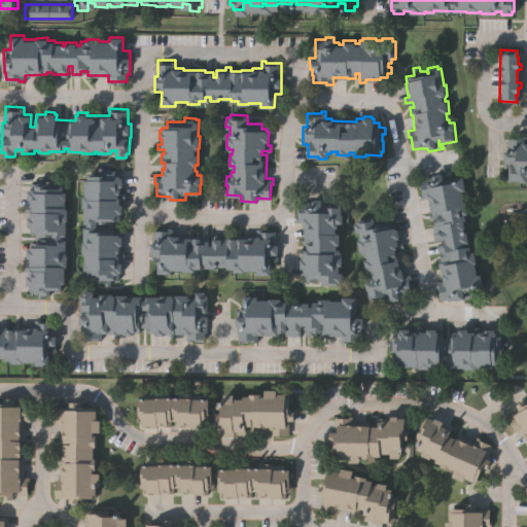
[(526,181),(510,181),(510,168),(514,169),(515,167),(508,167),(508,171),(504,171),(504,154),(506,154),(507,146),(508,146),(508,140),(526,140),(526,181)]
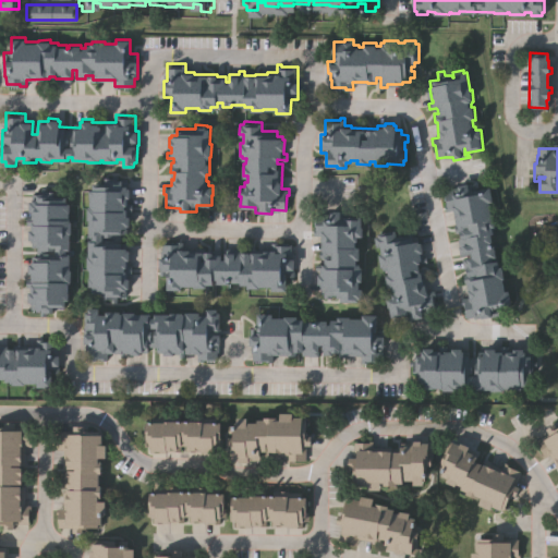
[(89,254),(89,238),(93,238),(93,234),(89,234),(89,219),(88,219),(88,205),(91,205),(91,189),(94,189),(94,181),(108,181),(108,173),(114,173),(114,179),(124,179),(124,184),(129,184),(129,186),(131,186),(131,196),(129,196),(129,203),(133,203),(133,210),(128,210),(128,215),(130,215),(130,225),(128,225),(128,232),(122,232),(122,246),(128,246),(128,250),(130,250),(130,259),(126,259),(126,278),(130,278),(130,288),(128,288),(128,294),(118,294),(118,302),(111,302),(111,296),(104,296),(104,291),(93,291),(93,284),(89,284),(89,268),(87,268),(87,254),(89,254)]
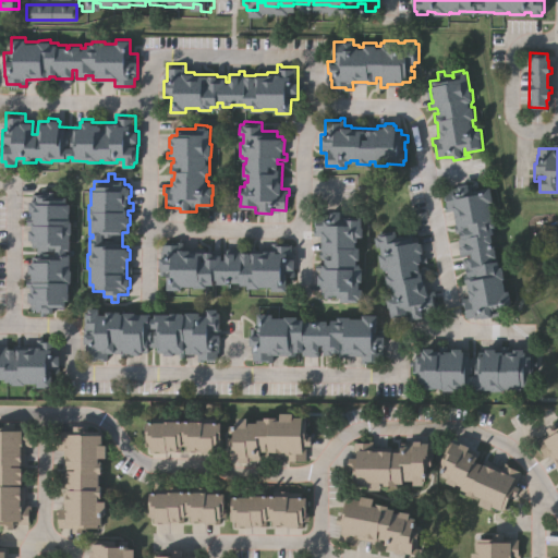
[(493,201),(489,201),(492,214),(493,213),(496,225),(492,225),(494,232),(492,232),(497,255),(493,256),(494,261),(498,259),(500,265),(502,265),(505,277),(502,277),(506,289),(509,288),(512,304),(497,307),(499,314),(482,317),(482,315),(474,317),(474,315),(466,317),(464,304),(462,304),(461,298),(468,296),(463,274),(468,273),(466,266),(463,267),(461,256),(471,254),(471,252),(460,254),(458,245),(459,244),(458,237),(461,237),(460,230),(456,231),(455,223),(456,223),(452,208),(446,210),(445,205),(446,205),(443,190),(459,186),(459,183),(469,181),(471,190),(489,185),(493,201)]
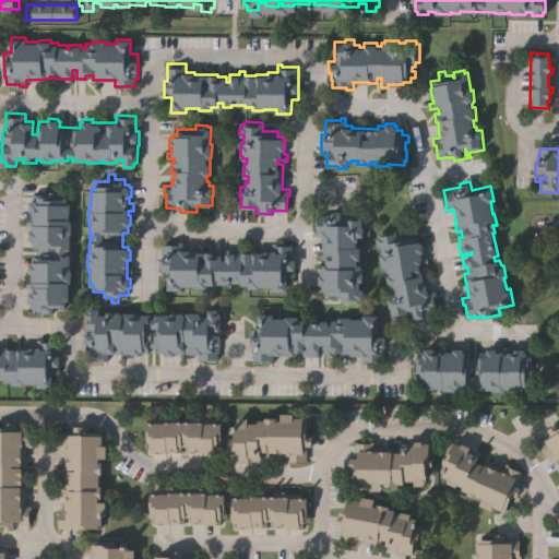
[(71,218),(71,233),(70,233),(71,249),(67,249),(67,253),(70,253),(70,269),(72,269),(72,281),(69,281),(70,299),(67,299),(67,306),(54,306),(54,313),(40,313),(40,308),(32,308),(32,300),(28,300),(28,292),(32,292),(32,285),(26,285),(26,277),(32,277),(32,272),(30,272),(30,263),(31,263),(31,260),(36,260),(36,254),(56,254),(56,246),(33,247),(33,238),(30,238),(30,229),(33,229),(33,224),(27,224),(27,216),(32,216),(32,210),(30,210),(30,201),(32,201),(32,199),(37,199),(37,193),(50,193),(50,197),(67,197),(67,203),(70,203),(70,218),(71,218)]
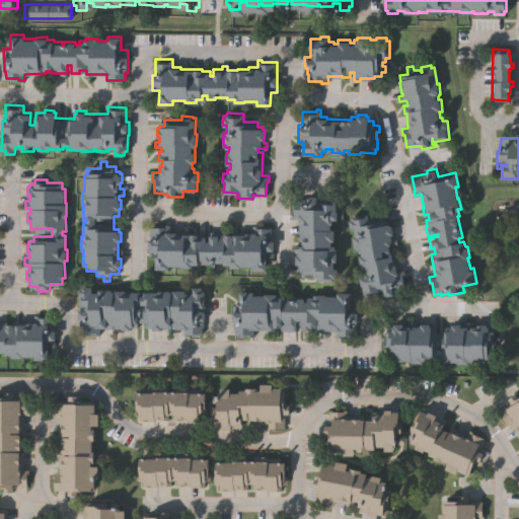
[(334,280),(317,279),(317,276),(313,276),(313,274),(309,273),(309,277),(302,277),(302,270),(298,270),(298,264),(296,264),(296,253),(299,253),(299,248),(294,248),(294,241),(300,241),(300,239),(298,239),(299,217),(291,217),(292,213),(293,213),(294,198),(308,199),(309,194),(318,194),(317,200),(338,201),(338,218),(332,218),(332,223),(331,223),(330,228),(336,228),(335,240),(331,240),(331,245),(336,245),(336,248),(338,248),(337,261),(335,261),(335,268),(338,268),(338,277),(334,277),(334,280)]
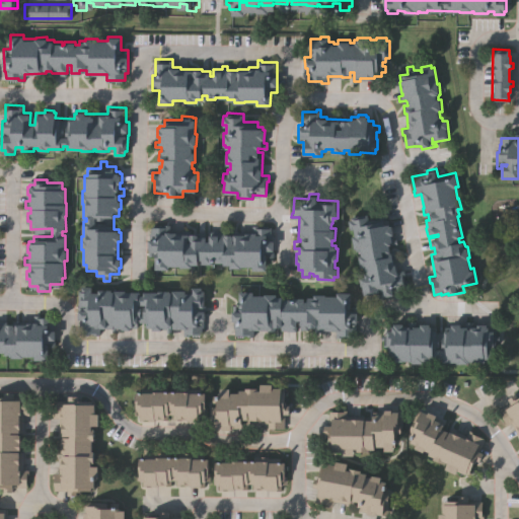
[(377,292),(364,294),(363,284),(361,284),(360,276),(364,275),(364,270),(365,270),(365,265),(360,266),(358,253),(361,252),(361,249),(357,249),(356,247),(354,247),(352,235),(355,235),(354,227),(350,228),(349,219),(352,219),(352,216),(368,213),(369,220),(383,218),(384,223),(389,222),(389,225),(391,224),(393,233),(391,234),(392,238),(396,237),(397,242),(389,244),(390,250),(395,249),(398,270),(403,269),(404,275),(403,275),(405,288),(399,289),(399,290),(393,291),(393,294),(378,297),(377,292)]
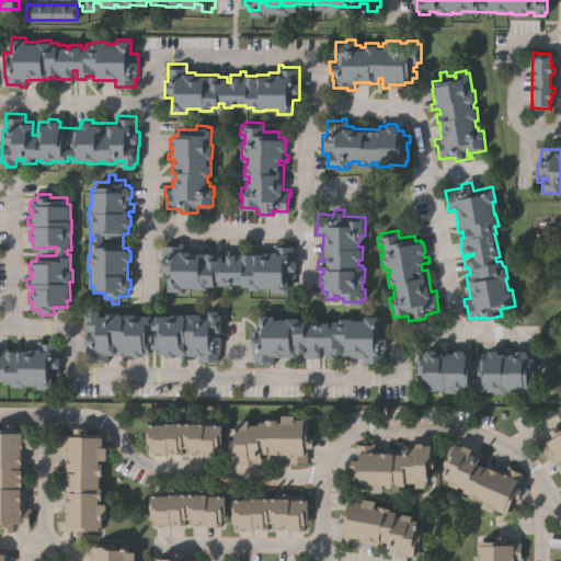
[(196,286),(182,286),(182,290),(169,290),(168,267),(162,267),(162,258),(164,258),(164,244),(178,244),(178,242),(183,242),(183,249),(190,249),(190,252),(214,252),(214,254),(222,254),(222,260),(227,260),(227,252),(236,252),(236,249),(242,249),(242,252),(266,252),(266,250),(274,250),(274,242),(279,242),(279,245),(295,245),(296,276),(289,276),(289,272),(287,272),(288,290),(274,290),(274,287),(248,287),(248,285),(242,285),(242,283),(233,283),(233,281),(228,281),(228,284),(218,285),(218,281),(215,281),(215,285),(207,285),(207,288),(196,288),(196,286)]
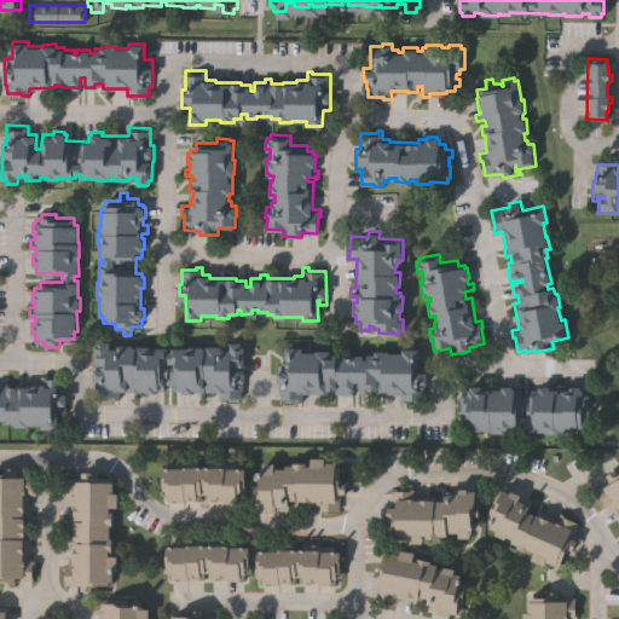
[(219,397),(219,391),(204,391),(204,395),(200,395),(200,391),(194,391),(194,393),(183,393),(183,388),(174,388),(174,382),(165,382),(165,389),(156,388),(156,392),(145,392),(145,391),(120,391),(119,398),(97,398),(97,387),(94,387),(94,368),(100,368),(100,363),(96,363),(96,343),(99,343),(99,339),(110,340),(110,347),(119,347),(119,343),(134,343),(134,347),(137,347),(137,345),(150,345),(150,346),(168,346),(168,351),(172,352),(172,346),(220,346),(220,350),(230,350),(230,341),(242,341),(242,345),(244,345),(244,365),(239,365),(238,369),(244,369),(244,388),(241,388),(241,397),(219,397)]
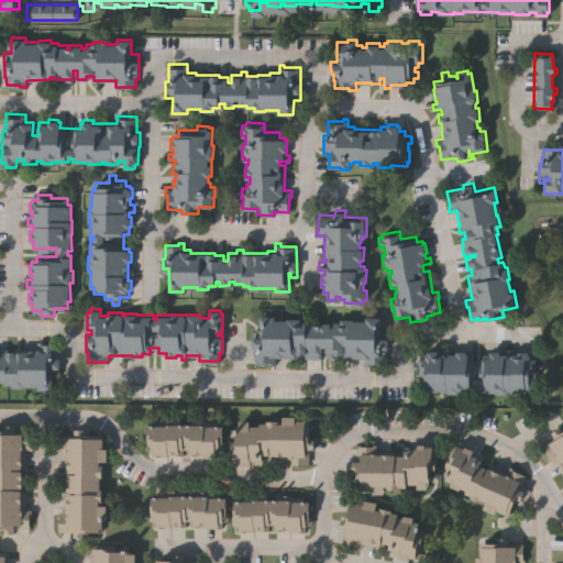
[(385,364),(372,364),(372,365),(364,365),(364,357),(350,357),(350,359),(342,359),(342,354),(335,354),(335,356),(326,356),(326,346),(322,346),(322,359),(312,357),(312,356),(305,356),(305,353),(298,353),(298,356),(275,356),(275,364),(255,364),(255,354),(254,354),(254,348),(252,348),(252,337),(260,337),(260,315),(275,315),(275,319),(287,319),(287,317),(300,317),(300,320),(306,320),(306,323),(317,323),(317,321),(330,321),(330,326),(333,326),(333,321),(341,321),(341,318),(353,318),(353,319),(366,319),(366,316),(382,316),(381,330),(388,330),(388,355),(385,355),(385,364)]
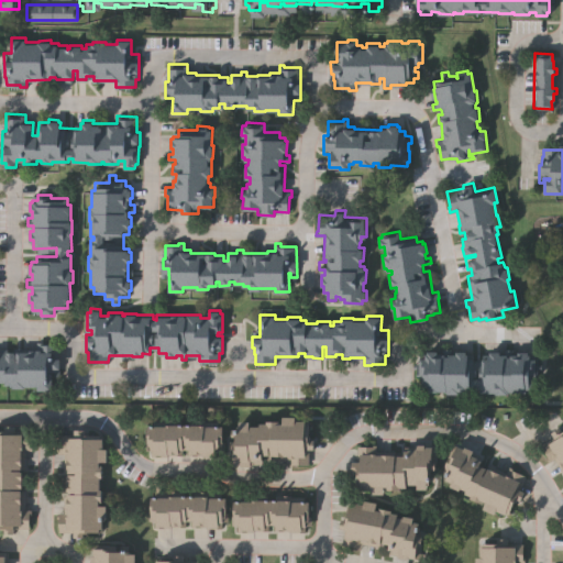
[(0,348),(2,348),(2,349),(17,350),(17,346),(24,346),(24,350),(31,350),(31,348),(39,348),(39,340),(44,340),(44,343),(58,343),(58,356),(61,356),(61,375),(54,375),(54,371),(53,371),(53,388),(37,388),(37,385),(25,385),(25,386),(13,386),(13,383),(6,383),(6,381),(0,381),(0,348)]
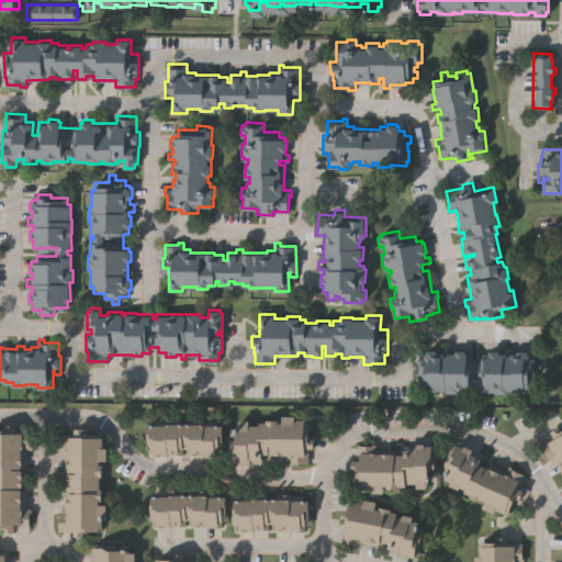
[(531,388),(525,388),(525,391),(507,391),(507,393),(495,393),(495,391),(479,390),(479,386),(473,386),(473,391),(459,390),(459,392),(446,391),(446,389),(428,389),(428,388),(422,386),(422,373),(416,373),(416,367),(413,367),(413,361),(418,361),(418,356),(424,356),(424,351),(427,351),(427,348),(435,349),(435,350),(442,350),(442,347),(449,347),(448,351),(454,351),(454,348),(465,348),(465,351),(467,351),(467,356),(473,356),(473,358),(481,358),(481,356),(486,356),(486,351),(489,351),(489,349),(498,349),(498,351),(505,351),(505,347),(510,347),(510,351),(518,351),(518,349),(528,349),(528,352),(529,352),(529,357),(536,357),(536,362),(541,362),(541,368),(537,368),(537,375),(534,375),(534,380),(531,380),(531,388)]
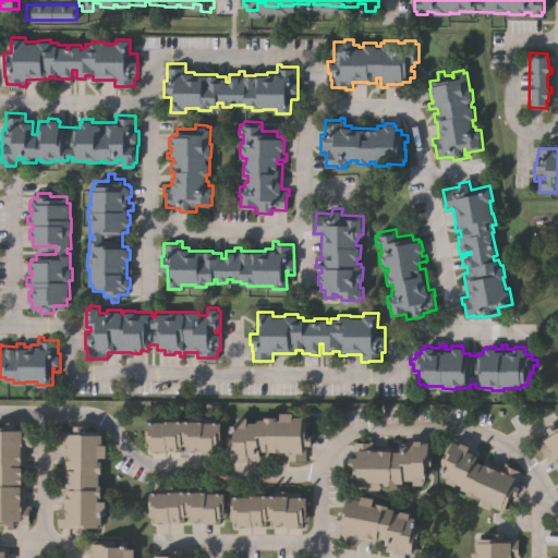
[(259,458),(249,458),(249,460),(240,460),(240,458),(228,458),(229,423),(237,424),(237,415),(247,415),(247,421),(257,421),(257,417),(265,417),(265,415),(280,416),(280,411),(293,411),(293,415),(304,415),(304,420),(306,420),(306,433),(312,434),(312,444),(306,444),(306,459),(293,458),(293,461),(288,461),(288,453),(269,453),(269,449),(259,449),(259,458)]
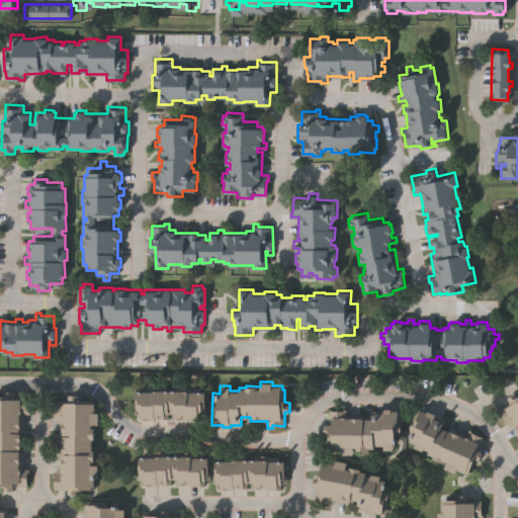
[(207,413),(201,412),(201,419),(187,419),(187,417),(173,417),(173,412),(168,412),(168,418),(154,418),(154,419),(140,418),(140,412),(135,412),(135,403),(136,403),(137,390),(142,390),(142,383),(164,384),(164,390),(175,390),(175,384),(201,384),(200,391),(205,391),(205,404),(207,404),(207,413)]
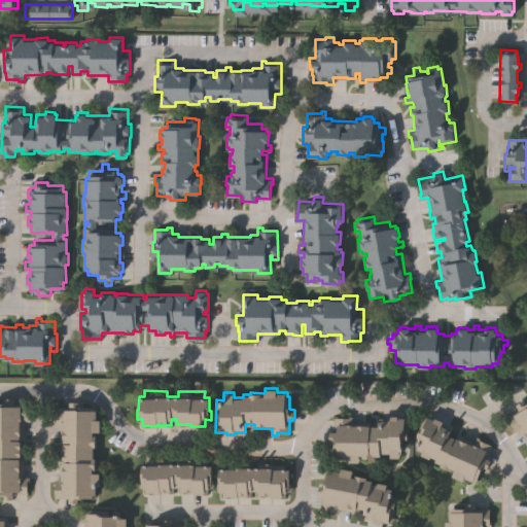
[(4,497),(4,493),(0,492),(0,401),(6,401),(6,396),(14,396),(14,401),(30,402),(30,420),(24,420),(24,436),(22,436),(21,457),(24,457),(24,476),(30,476),(30,481),(28,481),(28,493),(13,493),(13,497),(4,497)]
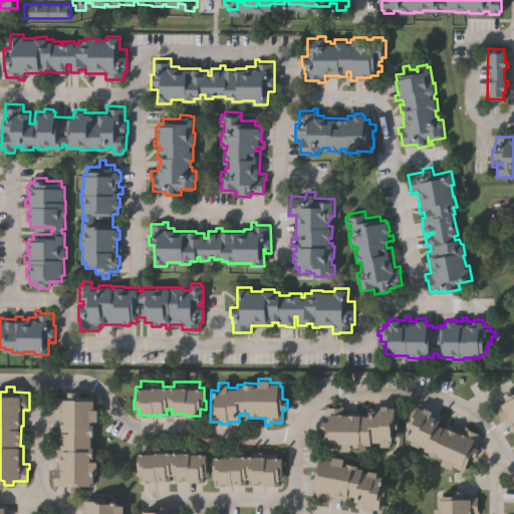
[(513,432),(506,418),(501,421),(498,416),(499,415),(493,404),(505,398),(503,393),(512,388),(513,392),(513,432)]
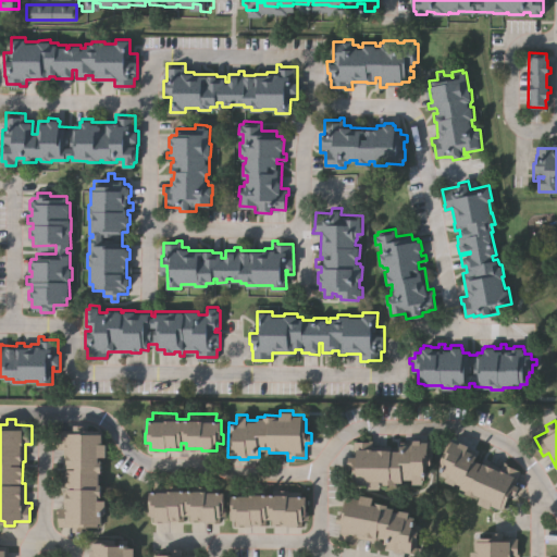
[(101,524),(84,524),(84,530),(74,530),(74,524),(58,524),(59,510),(57,510),(57,505),(64,506),(64,486),(66,486),(67,465),(64,465),(64,446),(58,446),(58,441),(60,441),(60,428),(74,428),(74,422),(85,423),(85,428),(101,428),(100,431),(102,432),(102,442),(107,442),(106,455),(99,455),(99,458),(101,458),(101,471),(99,471),(99,482),(101,482),(101,498),(106,498),(106,511),(102,511),(101,524)]
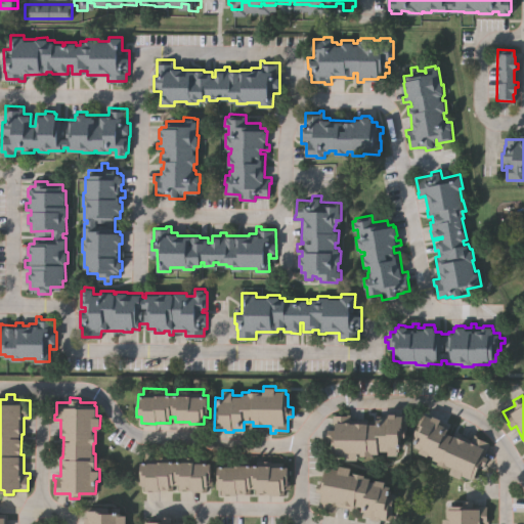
[(376,423),(377,418),(387,419),(387,411),(396,412),(395,413),(406,415),(404,436),(401,436),(401,439),(405,439),(404,446),(397,446),(397,453),(388,453),(389,449),(379,448),(378,452),(373,451),(372,454),(360,453),(360,451),(357,450),(357,459),(346,457),(346,454),(333,453),(334,437),(329,436),(329,427),(333,428),(334,413),(348,415),(348,411),(351,412),(351,418),(360,419),(360,422),(376,423)]
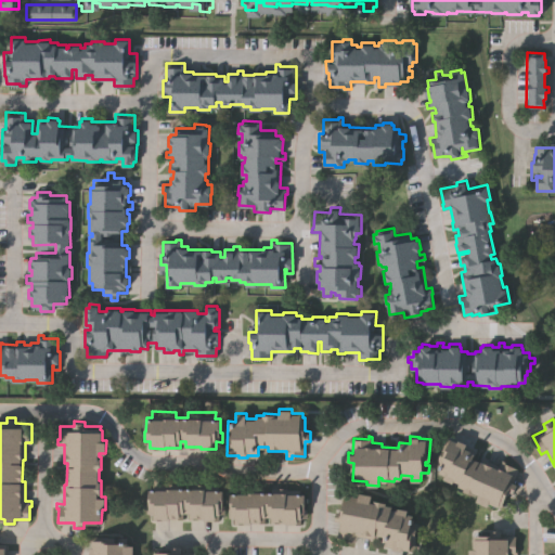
[(473,457),(487,463),(488,460),(500,464),(502,459),(507,460),(506,462),(517,466),(512,480),(516,482),(513,492),(508,490),(502,506),(488,502),(487,504),(476,500),(479,493),(476,491),(475,494),(463,489),(464,487),(457,485),(459,481),(452,479),(452,481),(443,478),(444,474),(439,472),(442,465),(436,462),(446,436),(459,440),(459,439),(466,441),(465,444),(476,449),(473,457)]
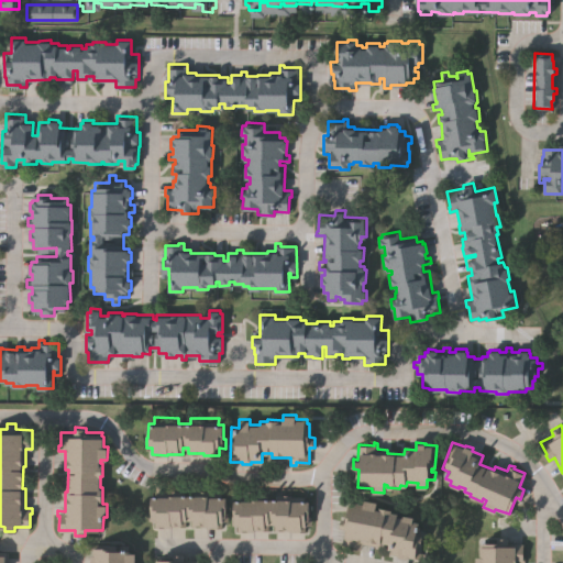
[(155,526),(155,518),(148,518),(148,510),(151,510),(151,495),(157,495),(157,489),(183,490),(183,495),(194,495),(195,488),(221,489),(221,496),(227,496),(227,509),(229,509),(229,520),(223,520),(223,527),(207,527),(207,525),(190,525),(191,518),(186,518),(186,525),(170,525),(170,526),(155,526)]
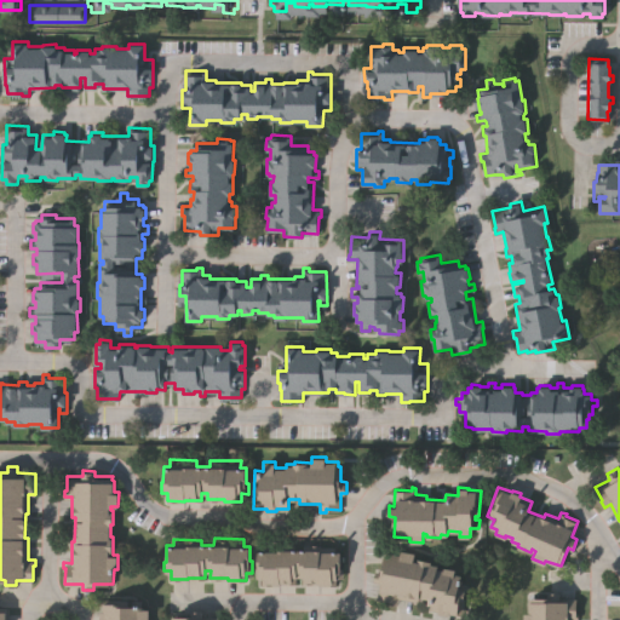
[(262,584),(262,575),(254,575),(256,566),(257,567),(258,550),(265,550),(265,544),(292,544),(292,549),(305,549),(305,543),(334,543),(334,550),(340,550),(340,566),(343,566),(343,578),(337,578),(337,584),(319,584),(319,583),(302,583),(302,575),(296,575),(296,583),(279,583),(279,584),(262,584)]
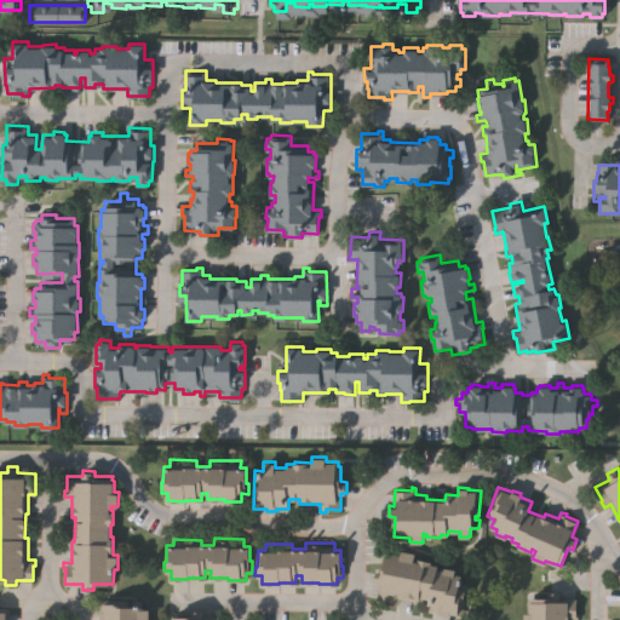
[(418,601),(399,596),(396,603),(391,603),(392,601),(377,597),(379,581),(373,580),(375,569),(383,570),(386,554),(390,555),(391,551),(401,554),(402,547),(417,551),(414,560),(418,561),(418,557),(432,560),(431,562),(438,563),(437,568),(445,569),(446,566),(457,567),(455,573),(464,574),(463,581),(468,583),(461,614),(449,612),(448,614),(440,613),(440,610),(428,608),(430,598),(419,596),(418,601)]
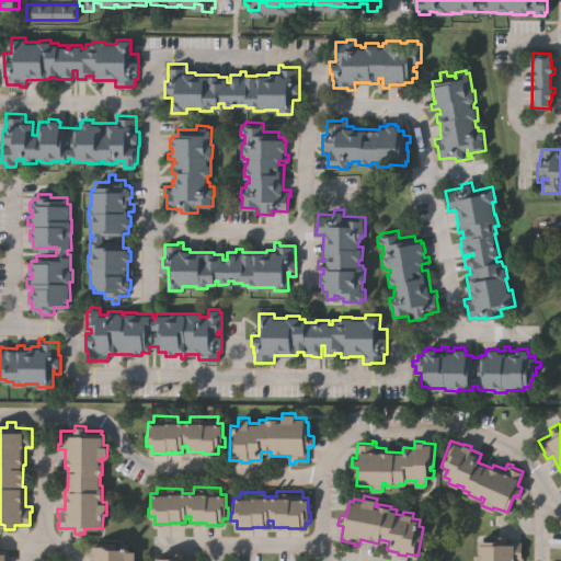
[(473,560),(473,553),(478,553),(478,542),(481,542),(481,540),(496,540),(496,534),(506,534),(506,540),(521,539),(521,553),(523,553),(523,559),(516,559),(516,560),(473,560)]
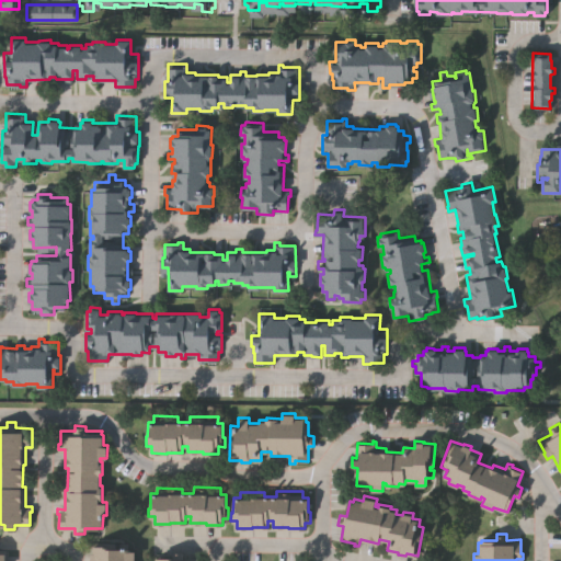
[(91,560),(91,552),(93,552),(93,544),(132,545),(132,550),(135,550),(135,560),(132,560),(130,560),(91,560)]
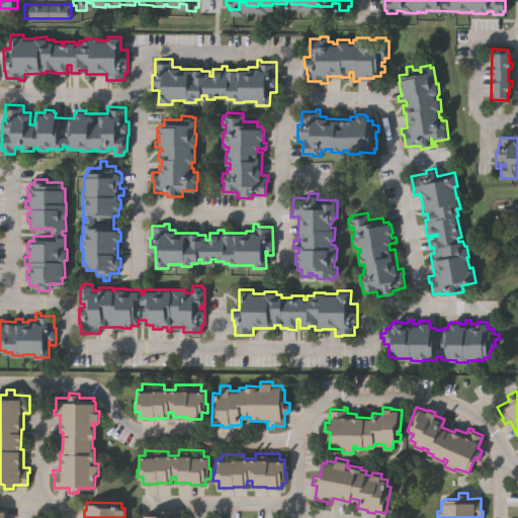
[(143,517),(146,517),(146,513),(160,513),(160,509),(169,509),(169,514),(183,514),(183,517),(143,517)]
